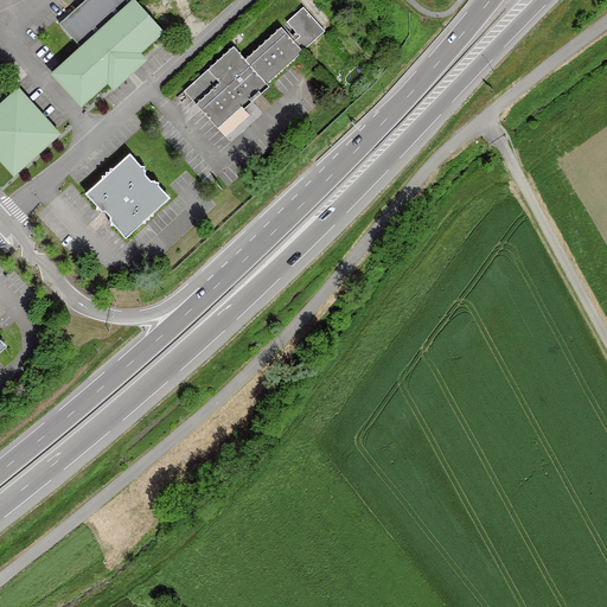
[(57,72),(82,101),(108,77),(114,83),(141,59),(135,52),(163,29),(135,0),(87,0),(62,23),(84,49),(57,72)]
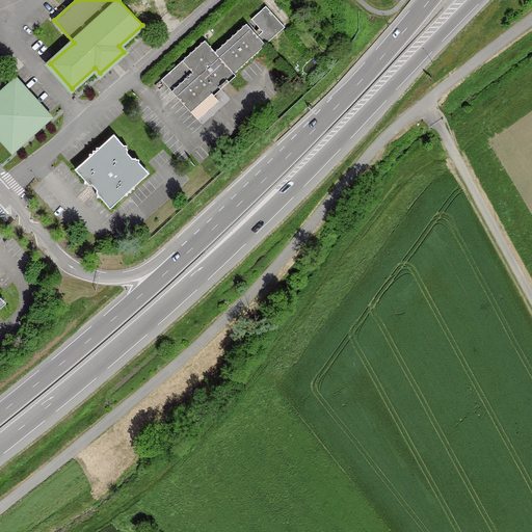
[(258,14),(276,34),(285,27),(266,6),(258,14)]
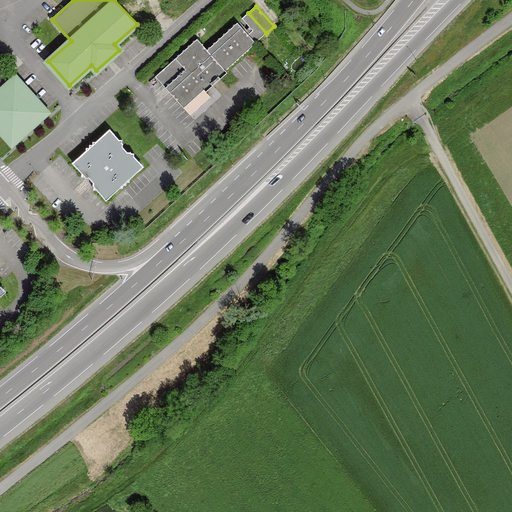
[(156,76),(191,115),(212,96),(207,91),(213,85),(211,83),(219,77),(220,79),(228,72),(226,70),(266,33),(248,13),(243,19),(250,27),(245,31),(238,23),(208,50),(198,39),(156,76)]
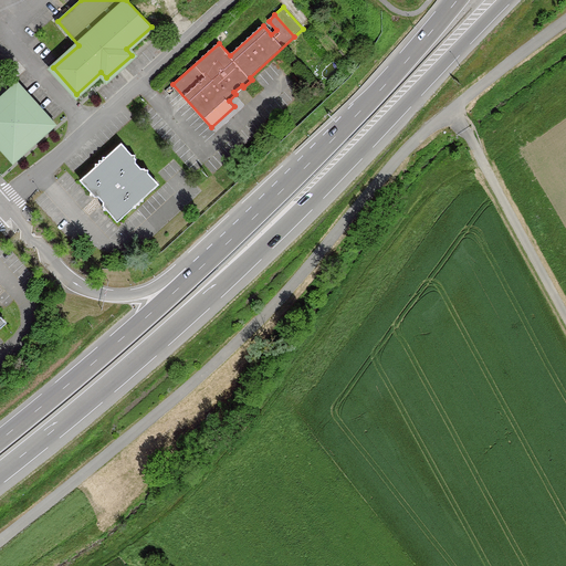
[(0,102),(0,143),(13,157),(51,124),(17,86),(0,102)]
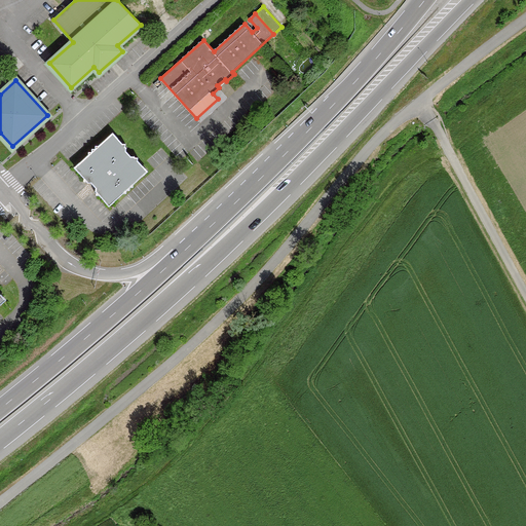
[(101,194),(110,204),(123,192),(126,192),(126,189),(129,189),(129,186),(134,186),(134,183),(147,171),(138,160),(138,157),(136,158),(134,156),(130,156),(125,151),(126,147),(125,147),(125,144),(122,144),(113,134),(100,146),(97,145),(97,148),(92,148),(92,151),(89,151),(89,155),(76,167),(85,178),(84,181),(87,181),(88,183),(91,183),(97,187),(97,190),(98,192),(98,194),(101,194)]
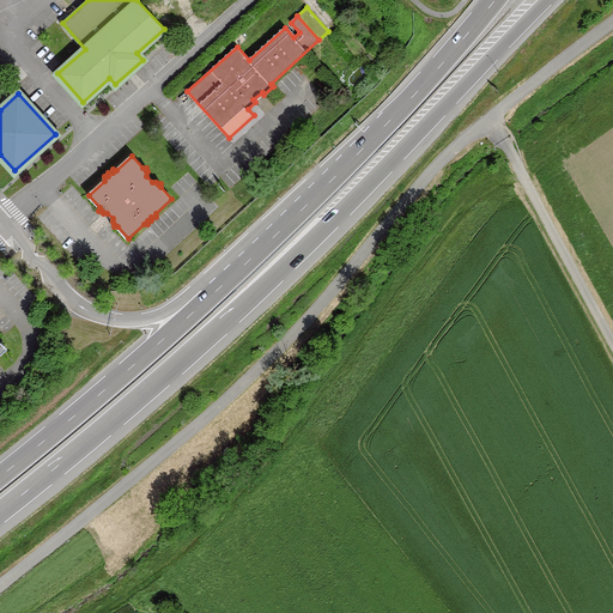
All buildings are outlined.
